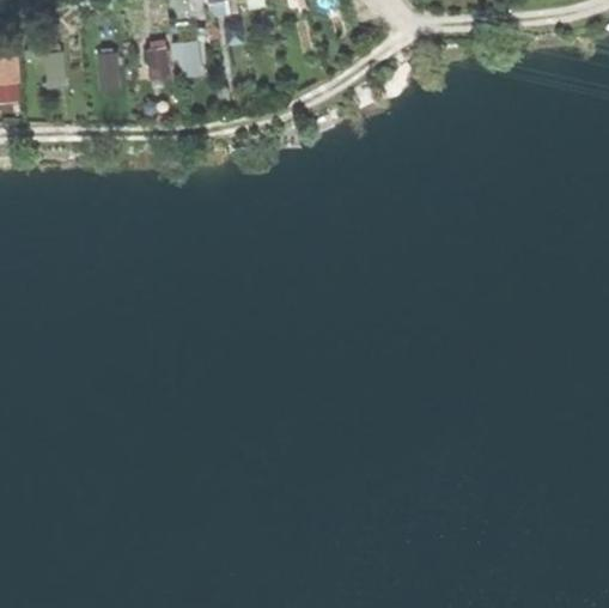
[(205,0),(207,18),(231,16),(229,0),(205,0)]
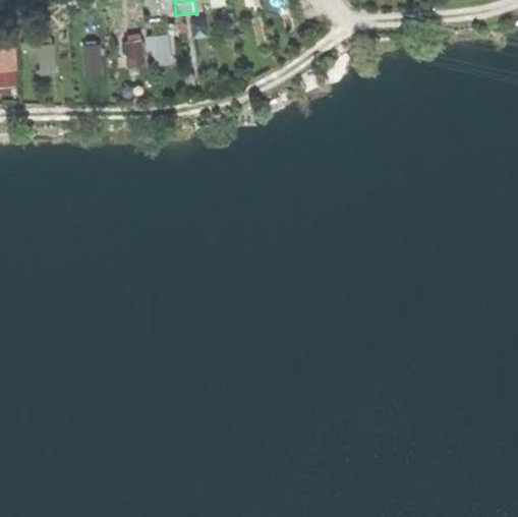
[(149,39),(152,66),(174,63),(170,36),(149,39)]
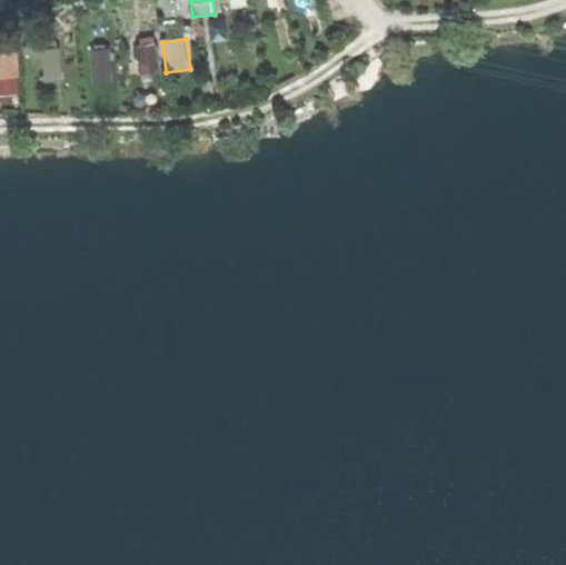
[(137,46),(137,75),(158,75),(159,47),(137,46)]
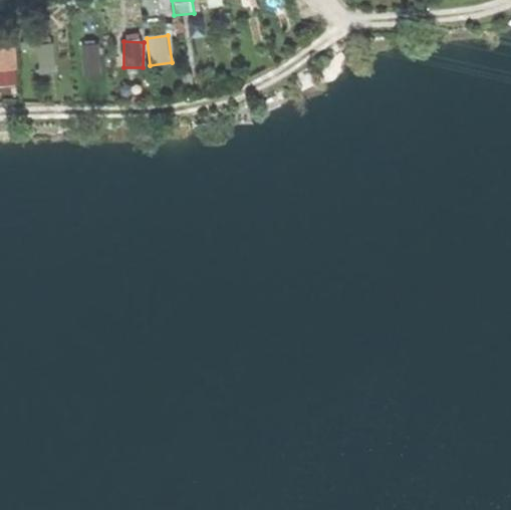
[(101,73),(98,45),(81,46),(84,75),(101,73)]
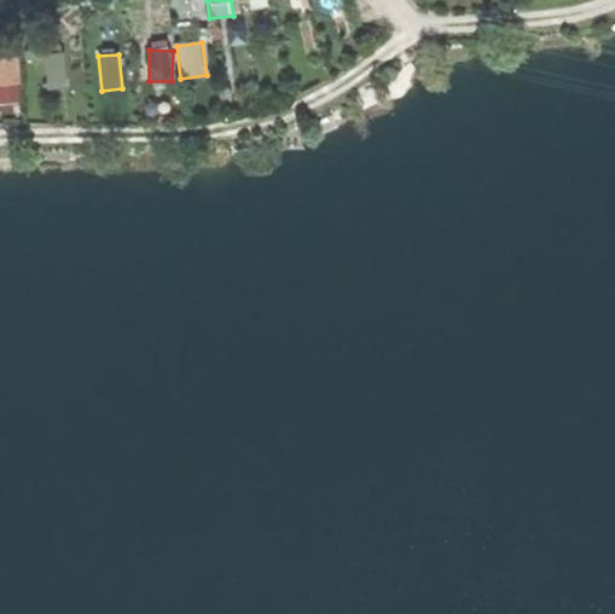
[(0,105),(22,105),(19,58),(0,58),(0,105)]
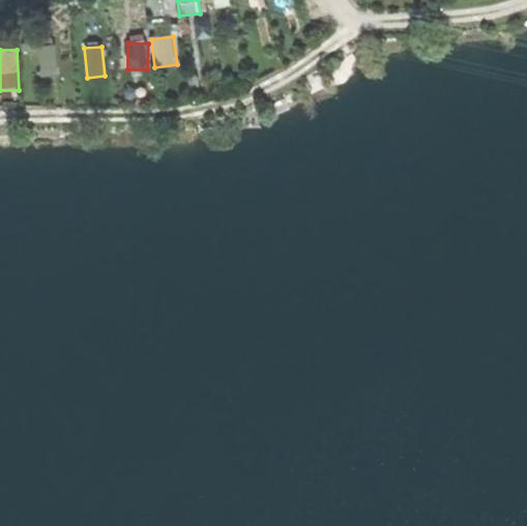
All buildings are outlined.
